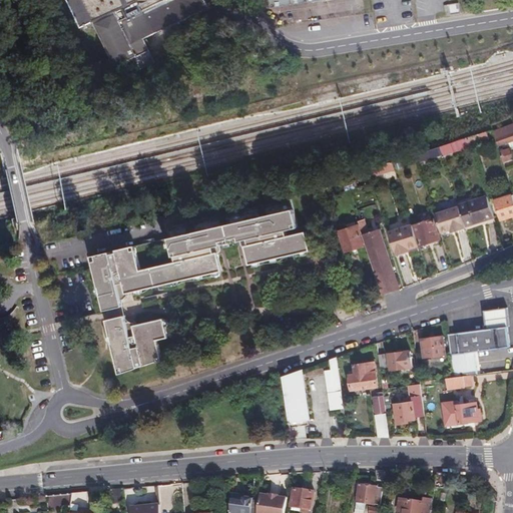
[(88,22),(111,68),(120,63),(125,74),(151,62),(140,39),(205,8),(201,0),(63,0),(76,27),(88,22)]
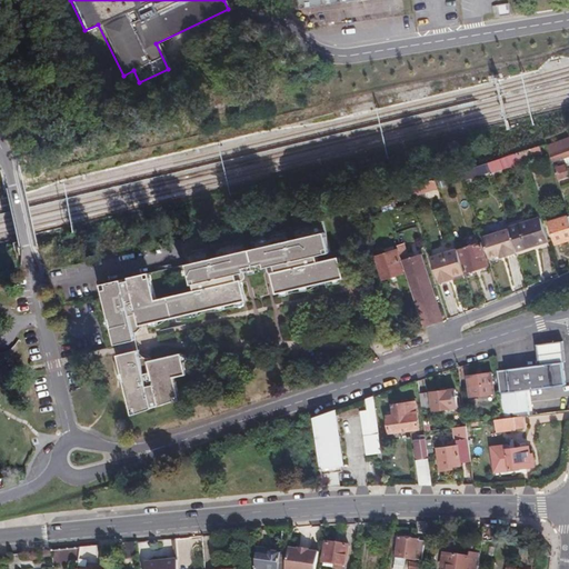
[(505,5),(488,7),(489,19),(507,17),(505,5)]
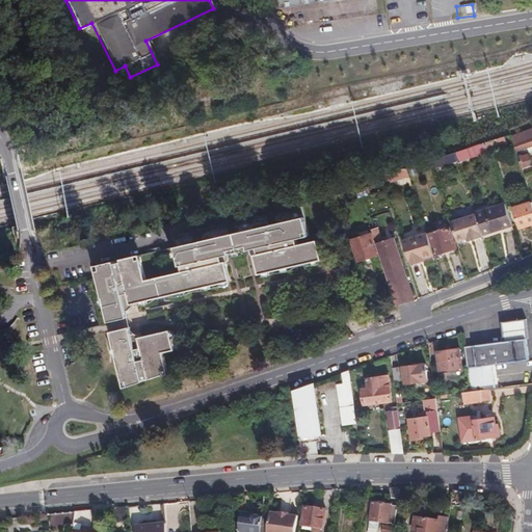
[(531,129),(510,137),(514,151),(524,148),(531,144),(531,129)]
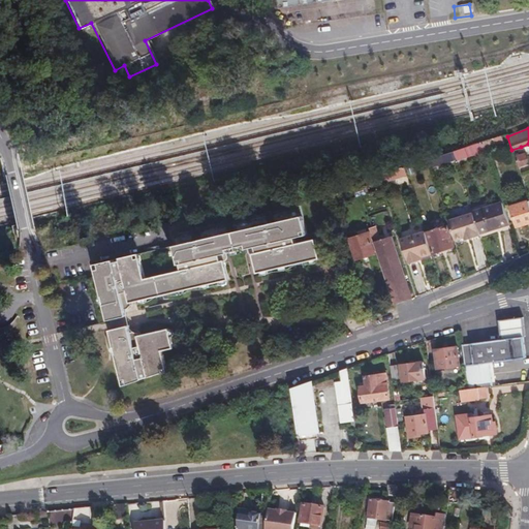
[(483,145),(485,152),(502,147),(499,139),(483,145)]
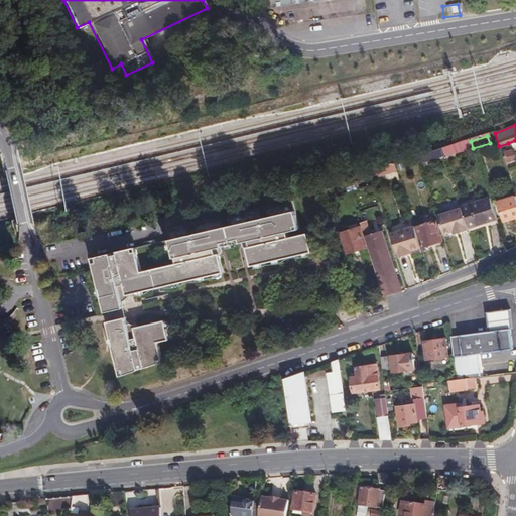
[(455,155),(473,150),(473,148),(471,141),(453,147),(455,155)]
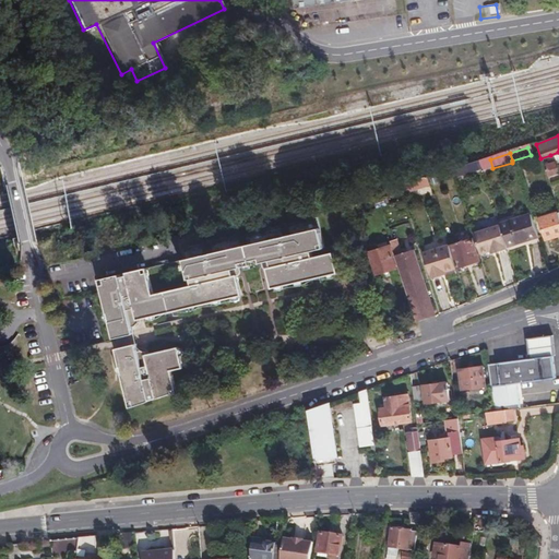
[(479,168),(482,175),(494,171),(492,168),(490,159),(477,163),(479,168)]
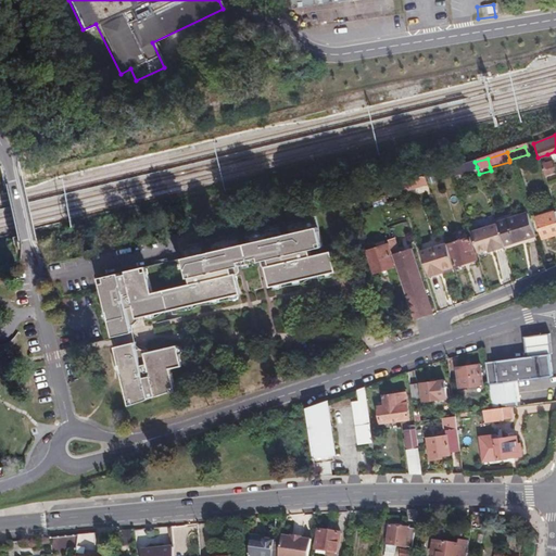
[(475,162),(475,160),(451,167),(453,174),(477,167),(475,162)]
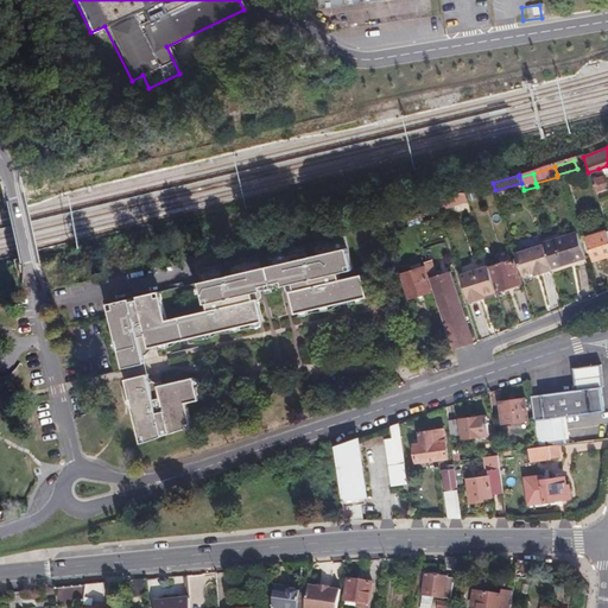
[(590,181),(594,191),(605,188),(601,177),(590,181)]
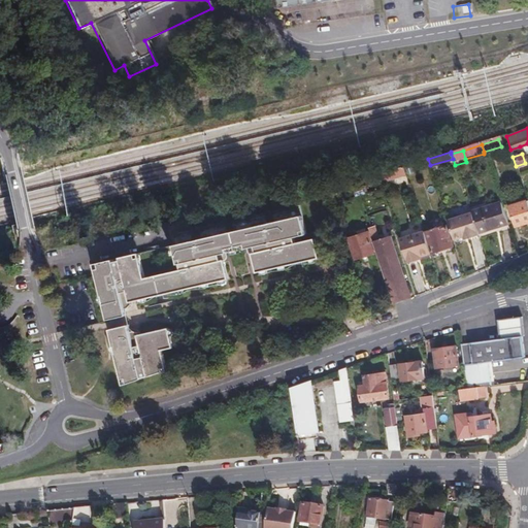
[(390,170),(392,178),(404,174),(402,166),(390,170)]
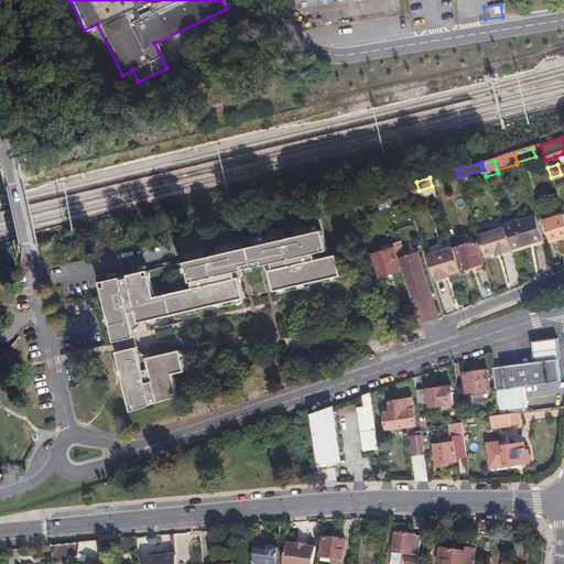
[(403,185),(407,194),(419,191),(416,182),(403,185)]
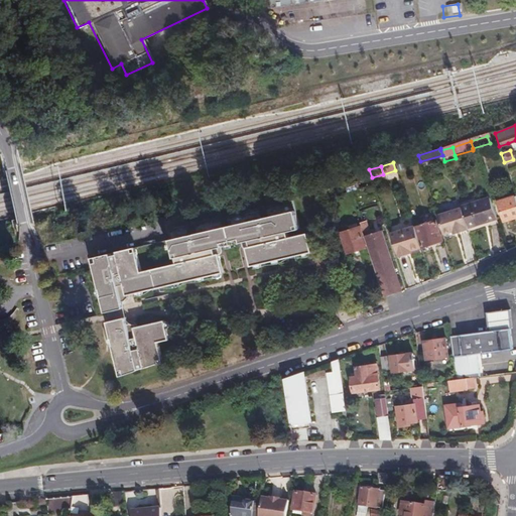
[(339,183),(337,178),(321,182),(324,187),(339,183)]
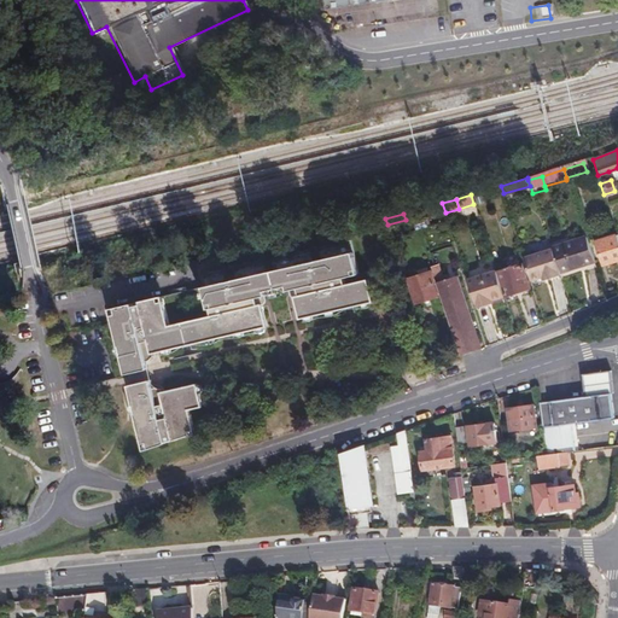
[(429,226),(426,216),(415,220),(418,228),(429,226)]
